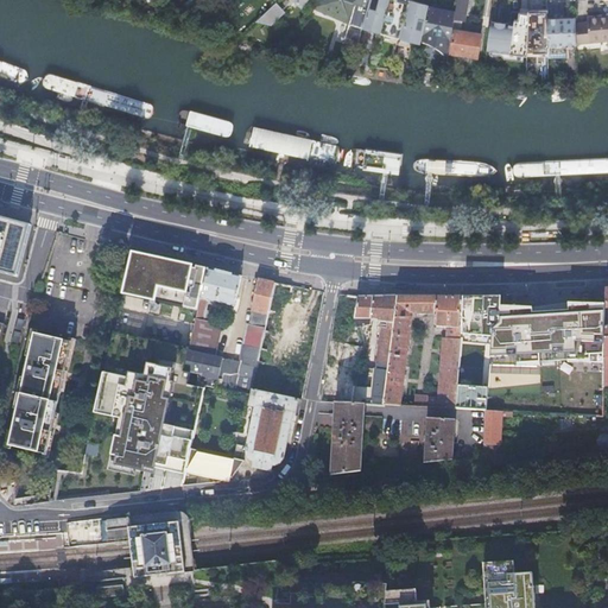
[(361,27),(368,0),(318,0),(311,10),(347,19),(348,24),(361,27)]
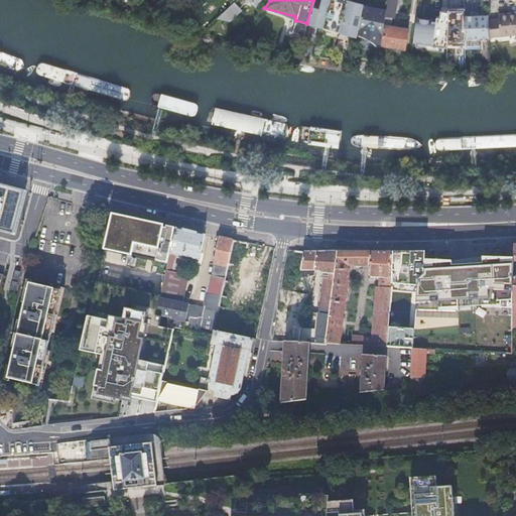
[(364,6),(364,1),(358,0),(355,0),(354,4),(347,2),(347,0),(321,0),(317,18),(327,20),(326,24),(342,27),(344,19),(351,20),(349,26),(359,28),(364,6)]
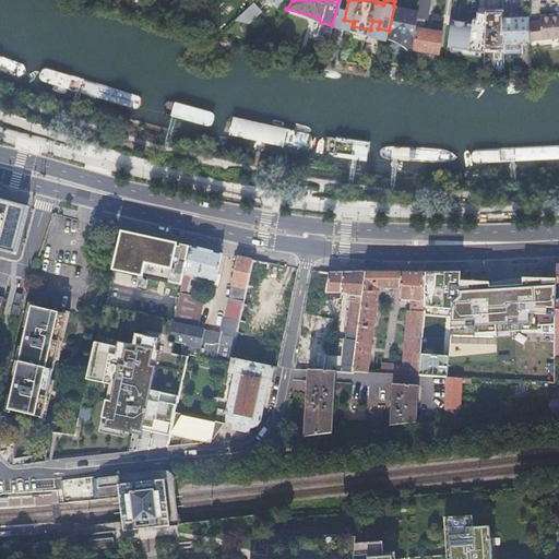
[(429,0),(419,0),(418,11),(415,30),(417,31),(415,39),(414,48),(439,52),(440,43),(441,34),(423,31),(425,19),(427,20),(429,0)]
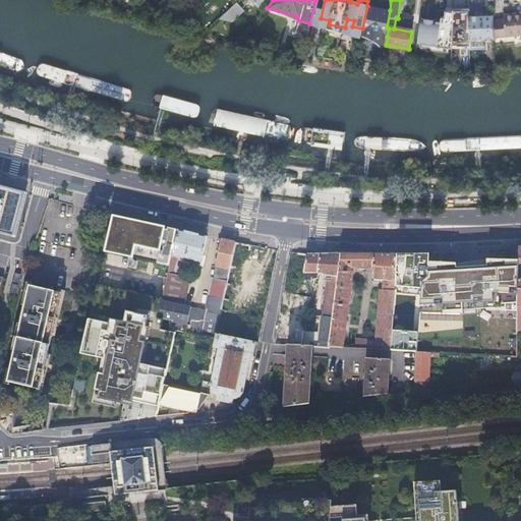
[(240,10),(234,5),(220,17),(230,20),(240,10)]
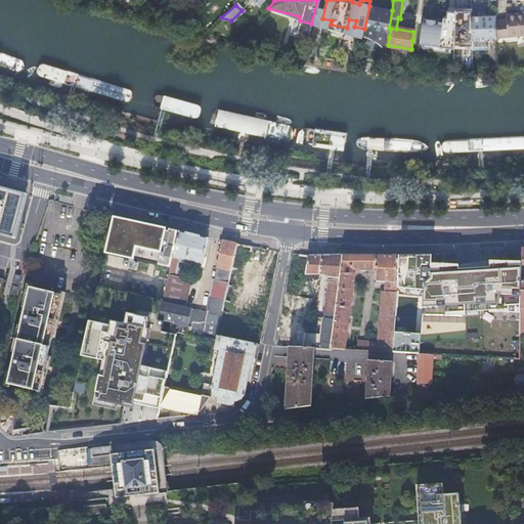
[(386,49),(388,37),(389,28),(392,10),(381,8),(376,10),(374,6),(369,6),(364,29),(363,36),(367,37),(375,40),(381,44),(386,49)]
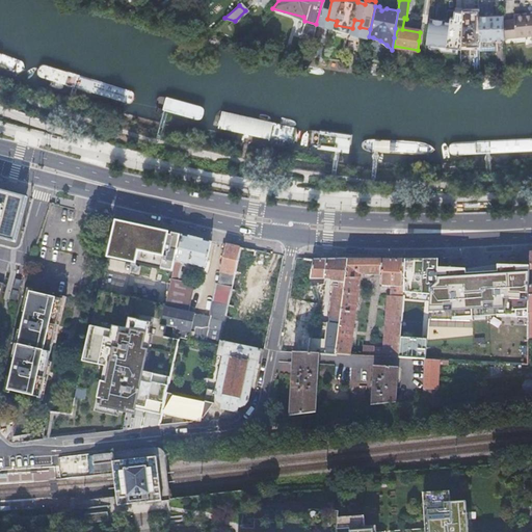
[(452,19),(429,18),(428,46),(466,48),(468,7),(452,7),(452,19)]
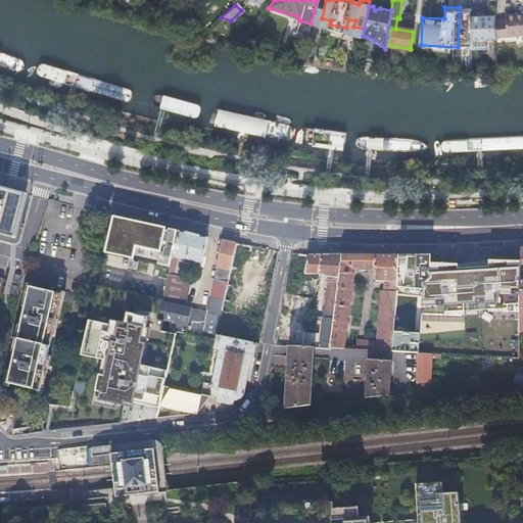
[(495,21),(495,37),(508,36),(522,34),(522,12),(505,14),(506,20),(495,21)]
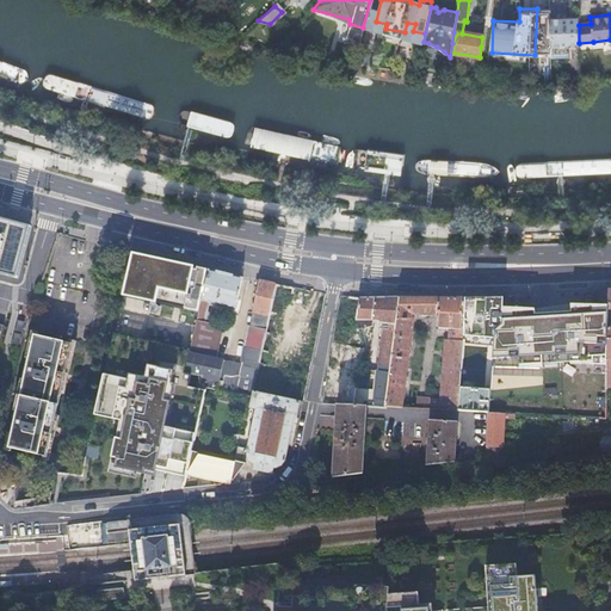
[(579,25),(579,17),(550,18),(550,25),(551,47),(579,45),(579,43),(579,25)]
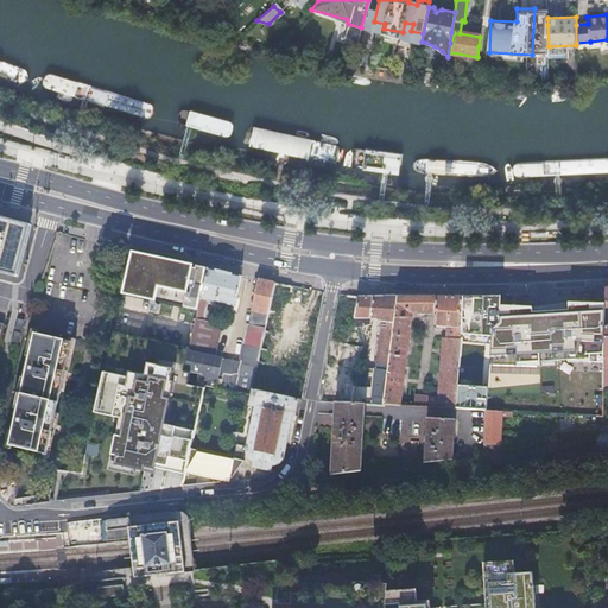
[(346,37),(356,40),(360,27),(349,24),(346,37)]
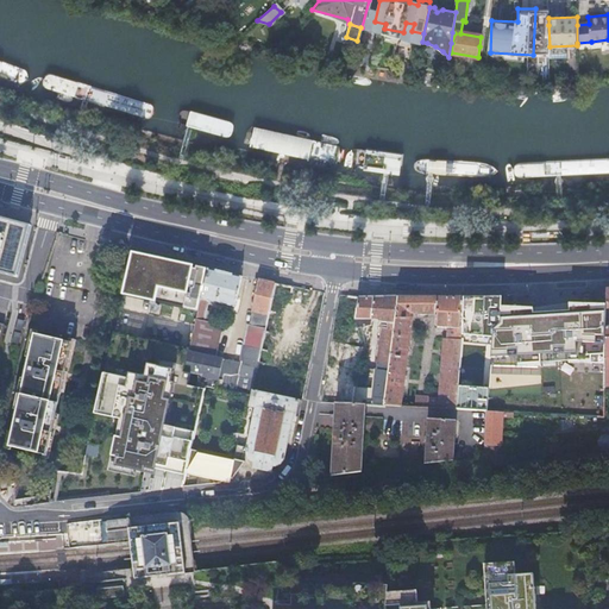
[(567,54),(578,54),(577,45),(550,46),(548,46),(548,54),(548,58),(567,57),(567,54)]
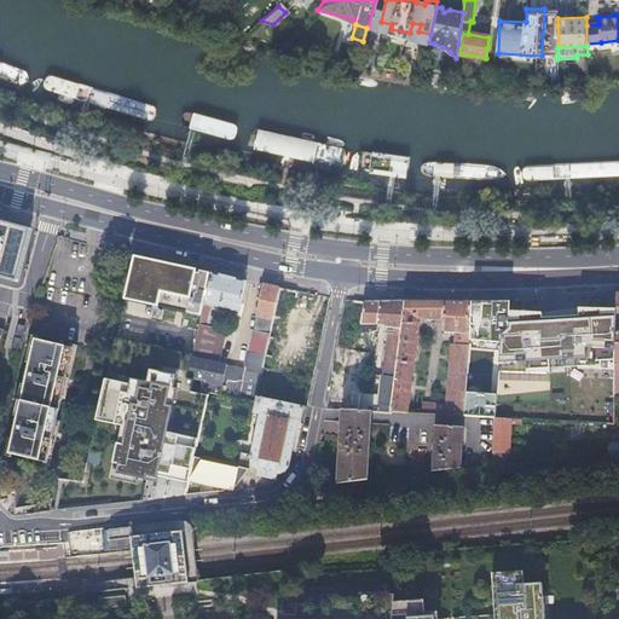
[(33,227),(0,218),(0,275),(19,279),(33,227)]
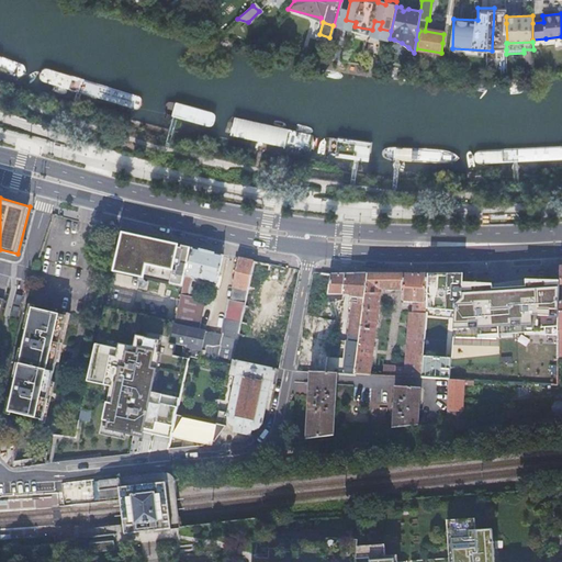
[(181,250),(128,237),(117,277),(146,283),(148,271),(175,278),(181,250)]
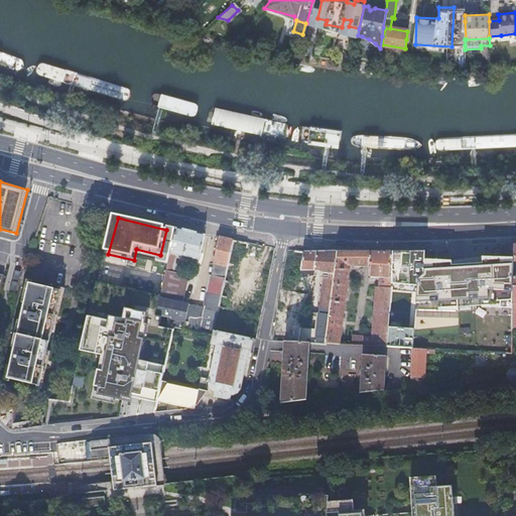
[(207,233),(177,226),(172,254),(169,270),(182,272),(184,264),(177,262),(179,254),(202,258),(207,233)]
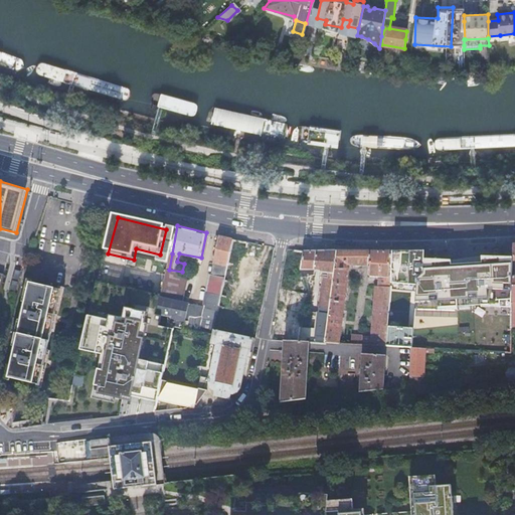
[(182,272),(169,270),(160,313),(173,316),(172,325),(180,327),(215,334),(216,329),(223,298),(235,238),(221,235),(214,273),(212,274),(206,305),(184,301),(190,272),(182,272)]
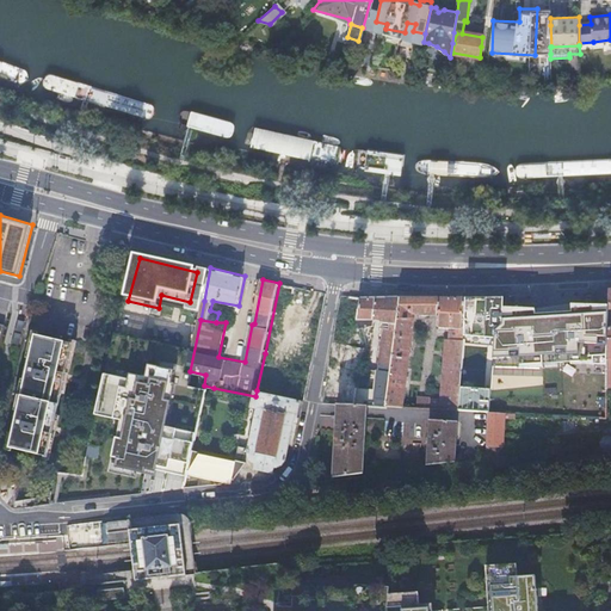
[(279,283),(265,353),(281,356),(283,341),(284,334),(275,333),(276,325),(282,326),(284,314),(289,315),(294,285),(279,283)]
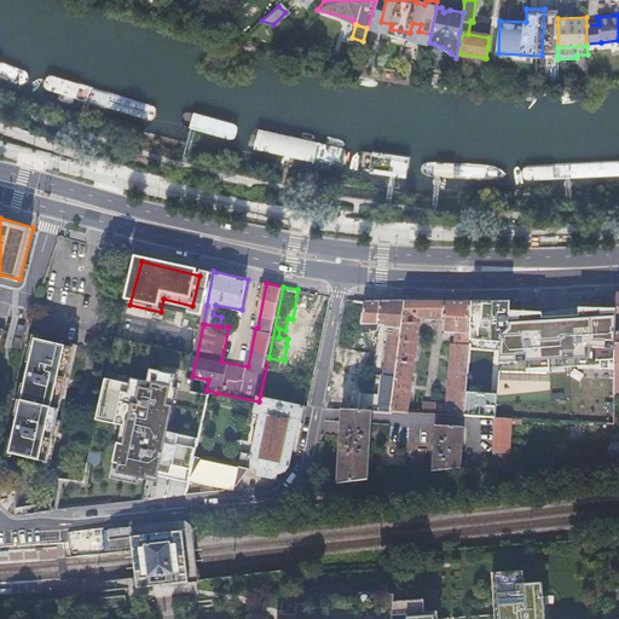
[(287,346),(284,360),(299,364),(300,360),(313,293),(306,291),(298,289),(293,319),(302,322),(298,348),(287,346)]
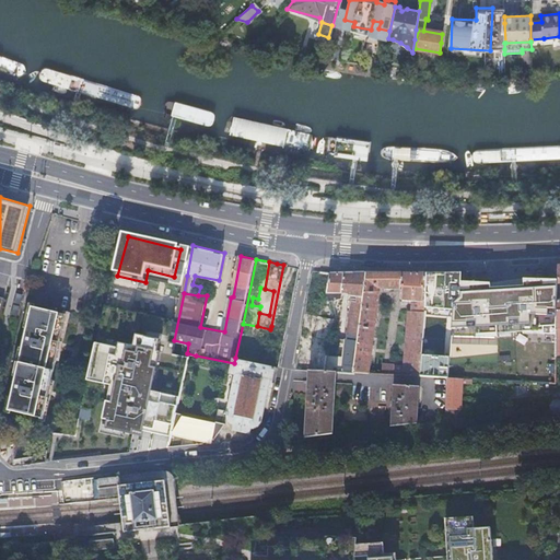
[(283,265),(271,326),(286,329),(299,268),(283,265)]
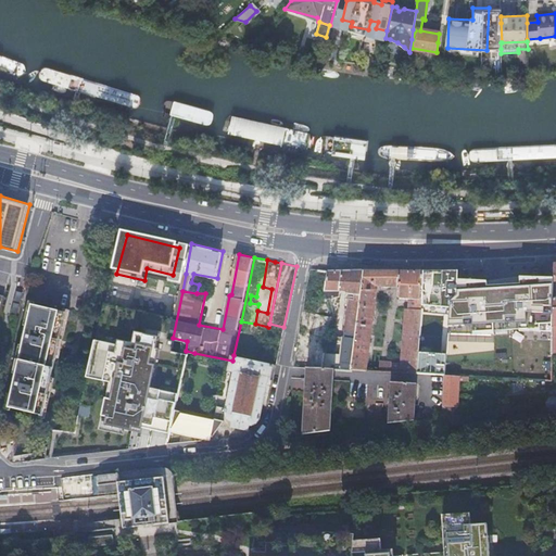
[(316,290),(326,290),(329,270),(311,268),(304,300),(305,301),(314,302),(316,290)]
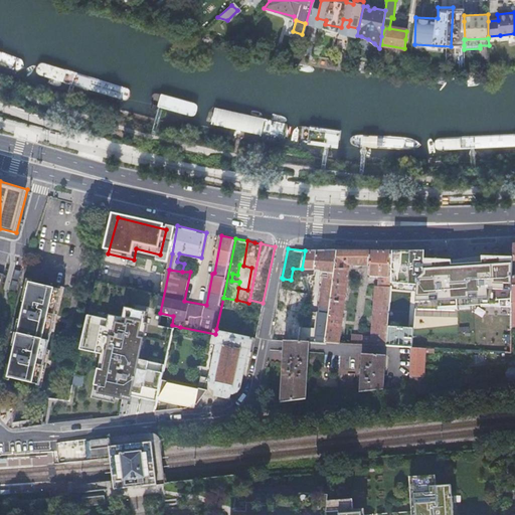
[(415,249),(392,250),(390,275),(390,286),(394,287),(395,283),(398,283),(399,273),(404,273),(404,264),(415,263),(415,249)]
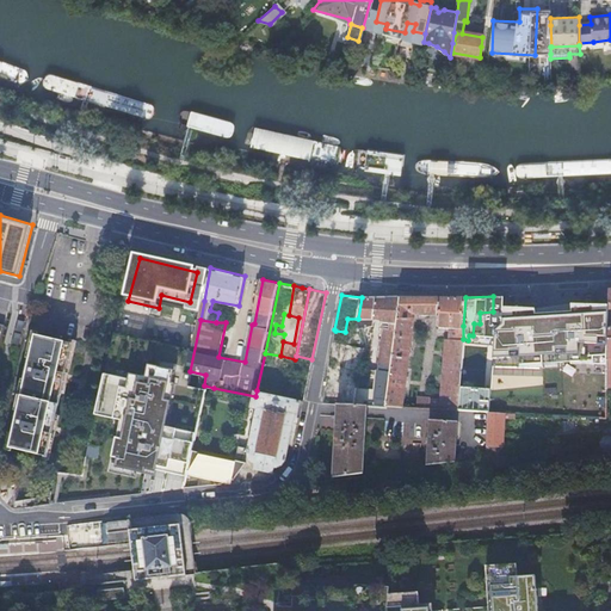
[(355,407),(366,408),(387,411),(388,408),(401,297),(370,297),(362,297),(358,319),(386,320),(377,389),(357,387),(355,407)]
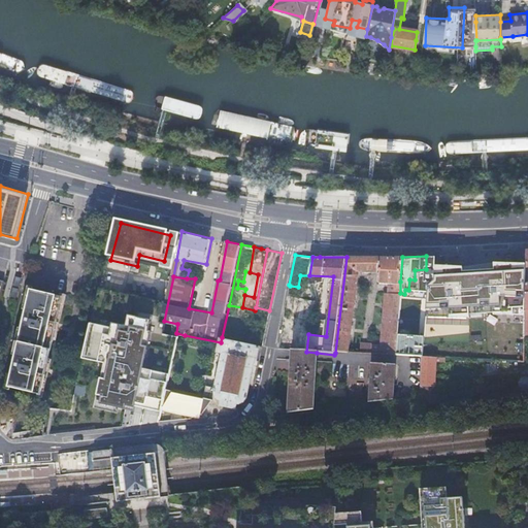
[(347,257),(335,353),(350,354),(351,344),(359,274),(354,274),(355,269),(364,269),(364,272),(371,272),(371,269),(381,269),(380,276),(383,282),(388,282),(400,282),(402,257),(387,257),(347,257)]
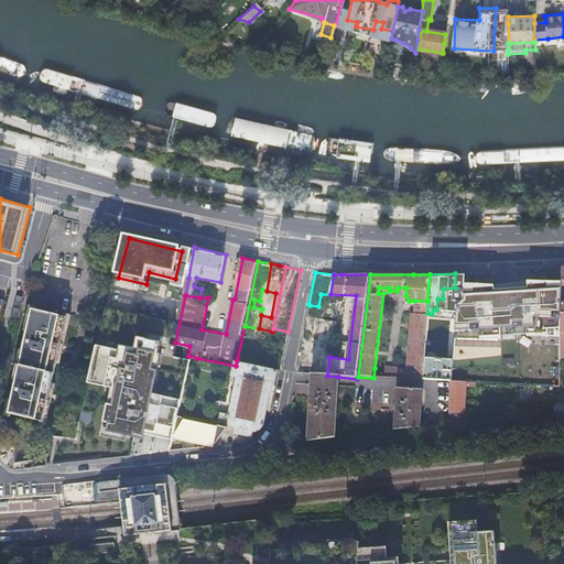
[(375,368),(373,378),(423,379),(427,313),(427,301),(414,301),(411,370),(375,368)]
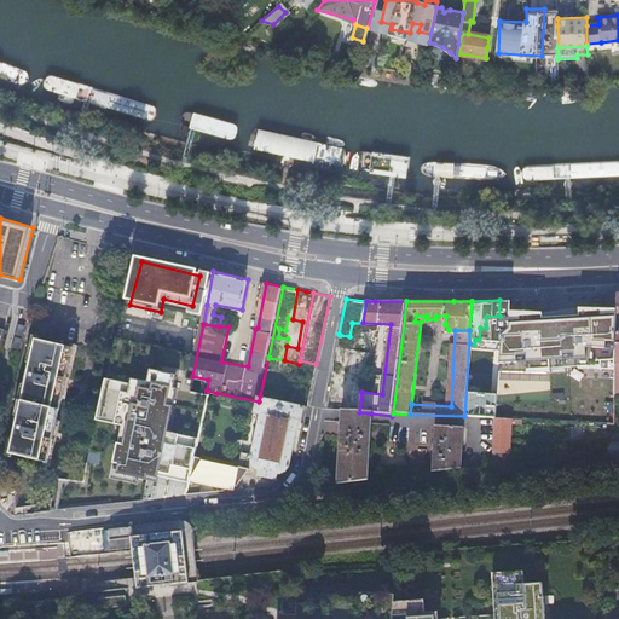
[(337,346),(347,348),(350,336),(340,335),(339,340),(337,346)]
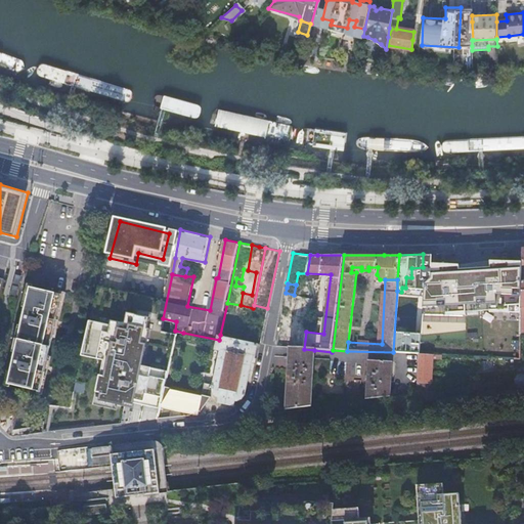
[(64,298),(32,291),(9,387),(42,395),(64,298)]
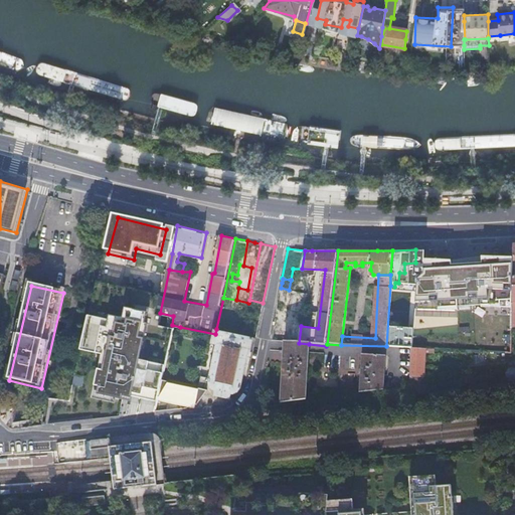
[(390,286),(386,346),(410,347),(411,347),(413,333),(415,314),(405,313),(406,287),(394,287),(390,286)]
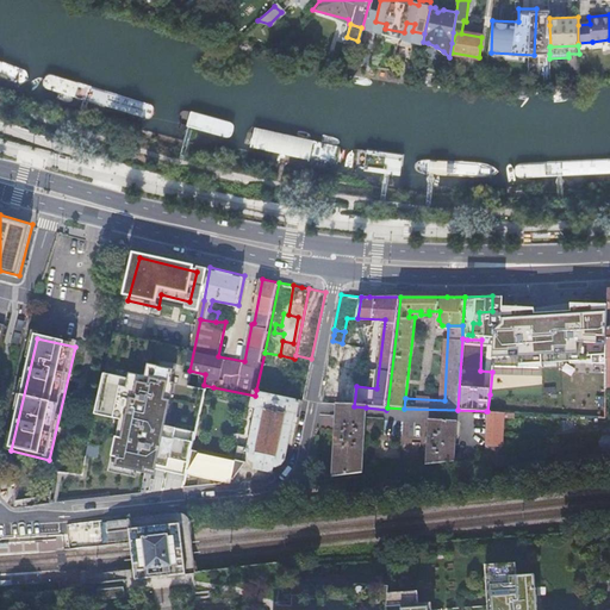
[(332,341),(330,354),(340,355),(342,343),(332,341)]
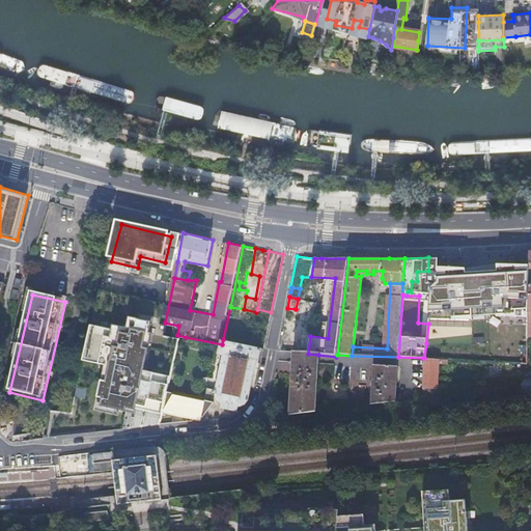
[(305,306),(302,322),(311,324),(314,308),(305,306)]
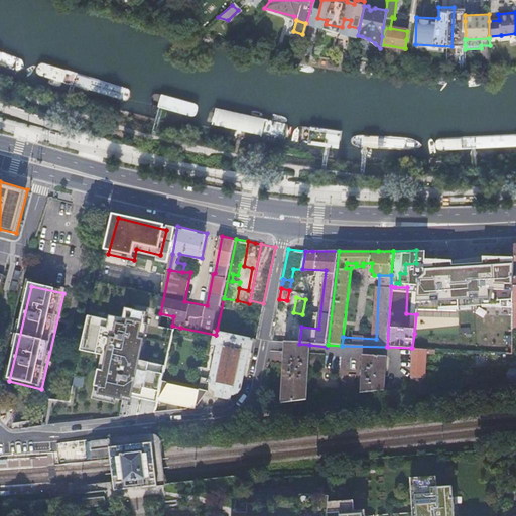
[(250,309),(246,332),(254,334),(257,321),(259,311),(250,309)]
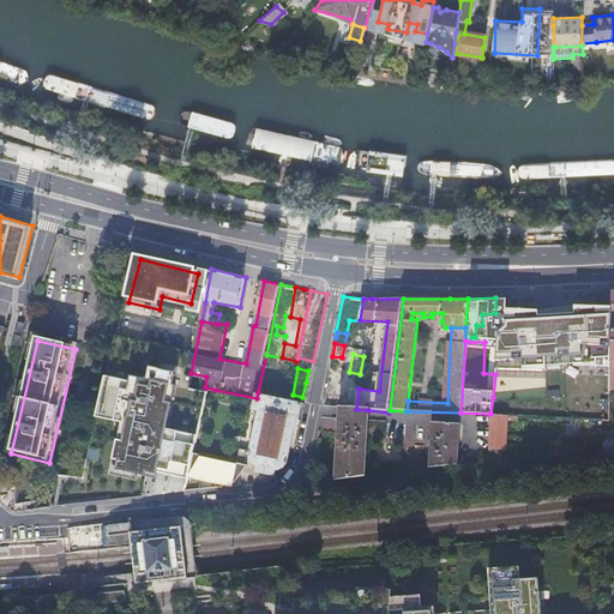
[(149,393),(112,384),(102,420),(128,426),(116,469),(134,473),(157,477),(163,477),(164,473),(198,480),(202,455),(204,441),(174,433),(184,397),(174,395),(178,381),(154,375),(149,393)]
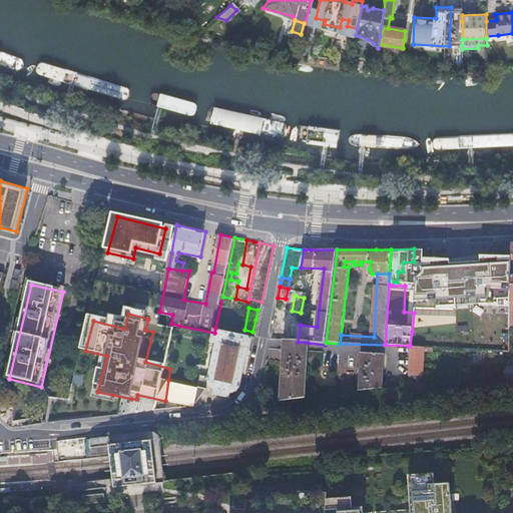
[(269,336),(271,338),(273,339),(284,340),(298,342),(300,325),(272,322),(269,336)]
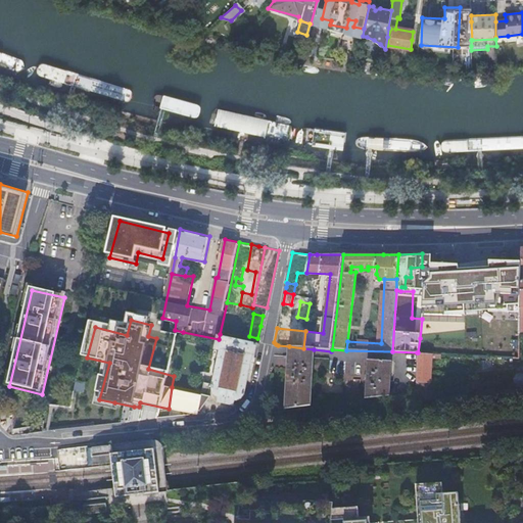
[(252,357),(254,357),(257,343),(259,343),(259,342),(248,339),(246,339),(234,337),(220,334),(219,339),(217,348),(222,349),(215,387),(216,388),(216,390),(216,392),(218,394),(219,395),(220,396),(223,397),(222,401),(234,403),(235,399),(237,398),(240,397),(241,396),(243,394),(244,392),(251,363),(252,357)]
